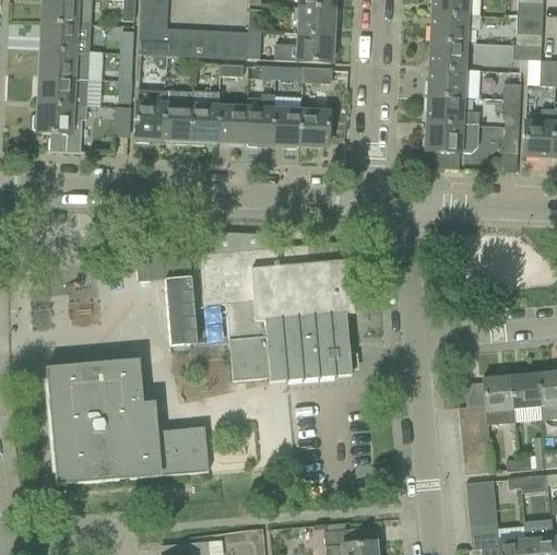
[(44,0),(43,21),(91,23),(93,0),(44,0)]
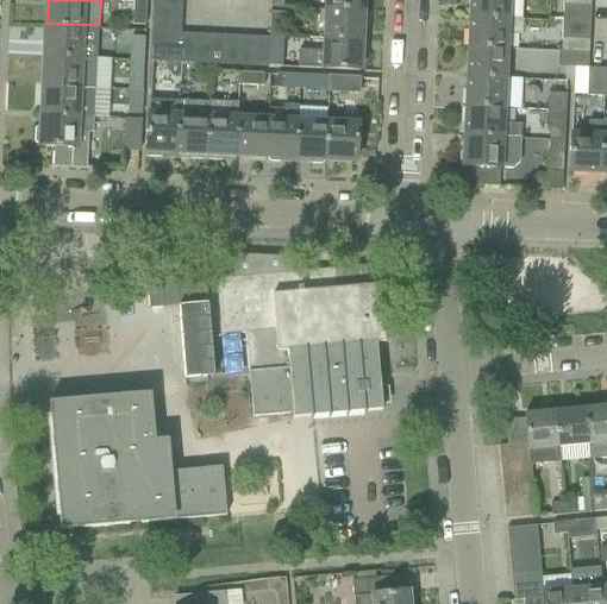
[(136,0),(135,21),(146,21),(148,0),(136,0)]
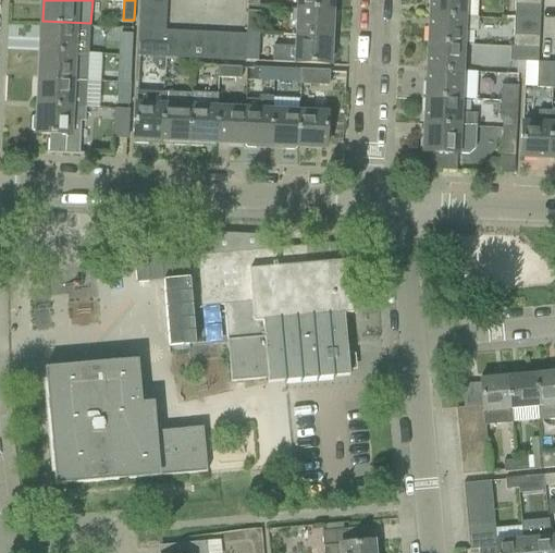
[(431,0),(431,13),(465,14),(466,0),(431,0)]
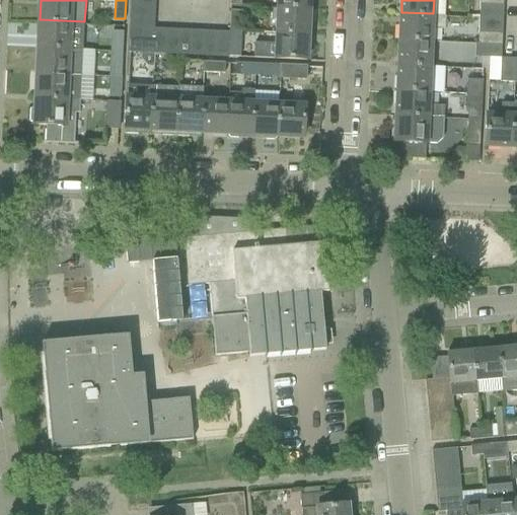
[(481,0),(481,16),(504,17),(505,0),(481,0)]
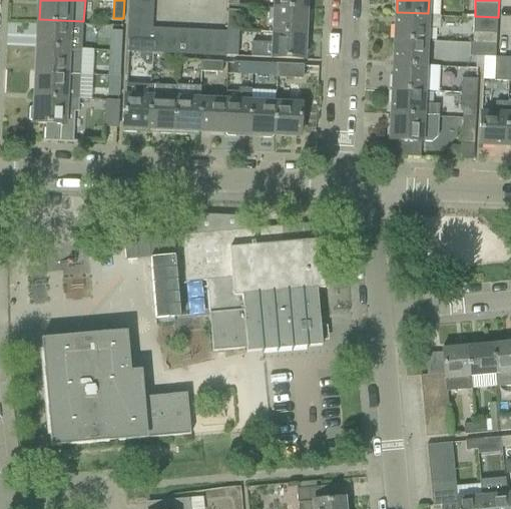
[(154,3),(131,2),(130,14),(153,15),(154,3)]
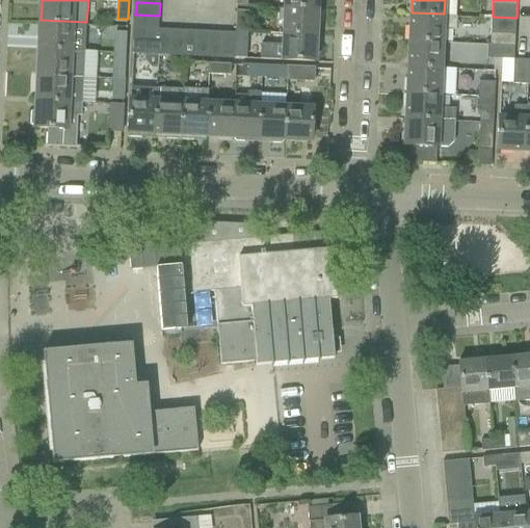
[(318,6),(286,5),(285,31),(317,32),(318,6)]
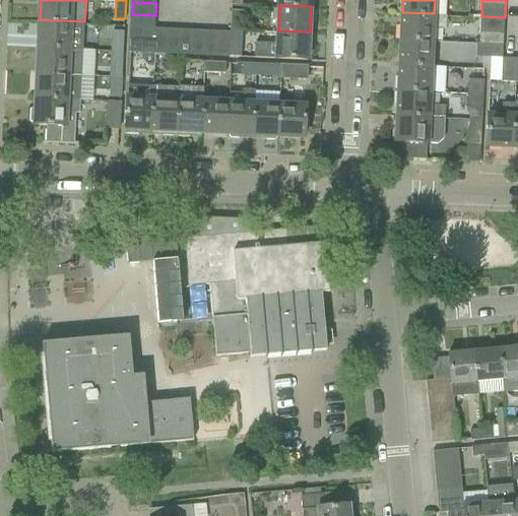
[(241,28),(242,8),(232,8),(231,27),(241,28)]
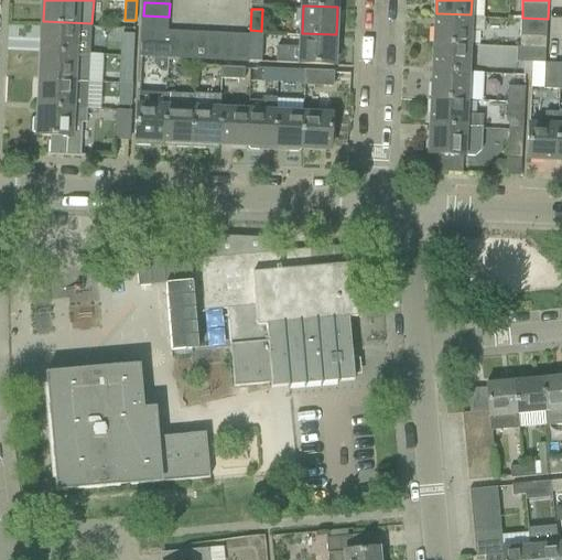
[(436,13),(435,41),(469,42),(471,29),(485,30),(486,15),(471,14),(436,13)]
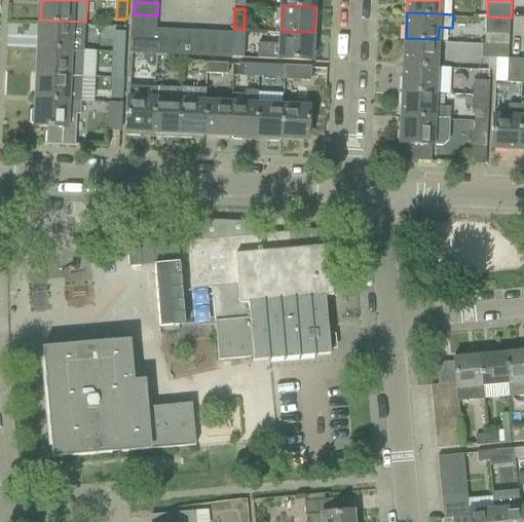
[(134,14),(133,27),(157,28),(157,27),(157,15),(134,14)]
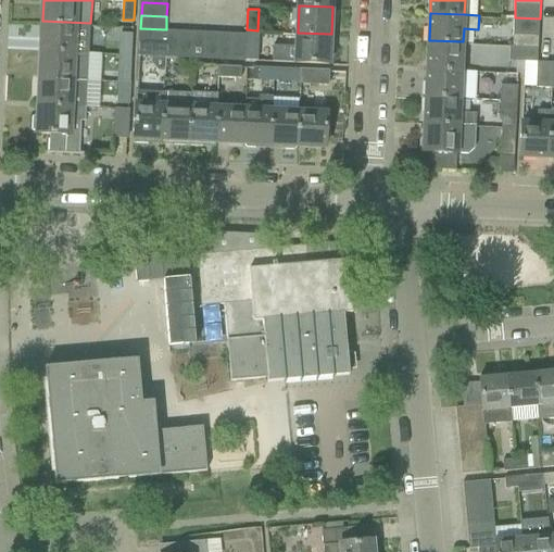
[(514,32),(514,45),(539,47),(540,33),(540,19),(515,17),(514,32)]
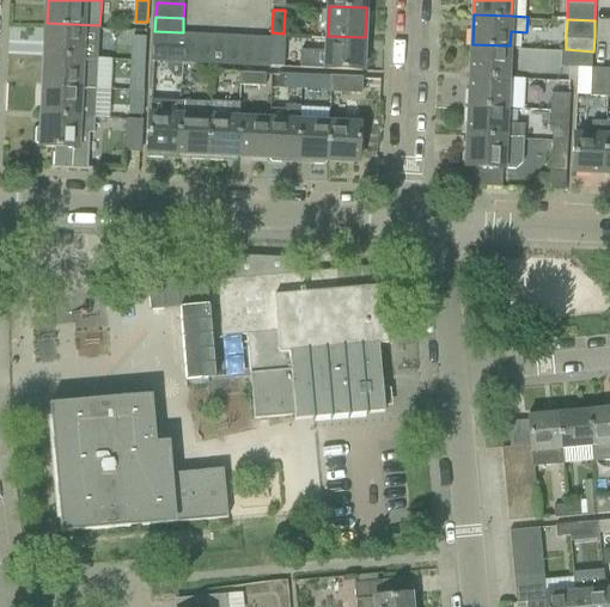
[(47,23),(46,53),(83,55),(84,25),(47,23)]
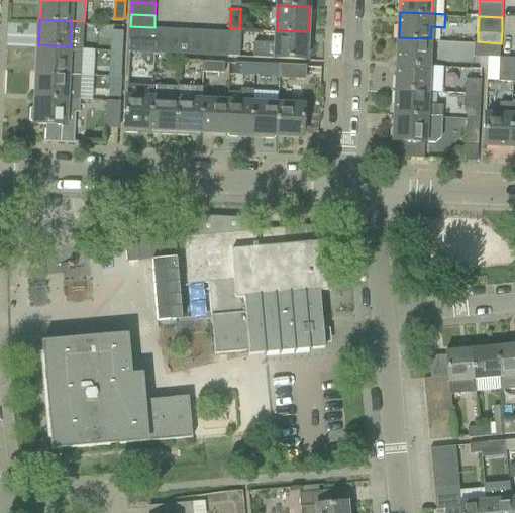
[(129,48),(153,49),(155,27),(130,26),(129,48)]
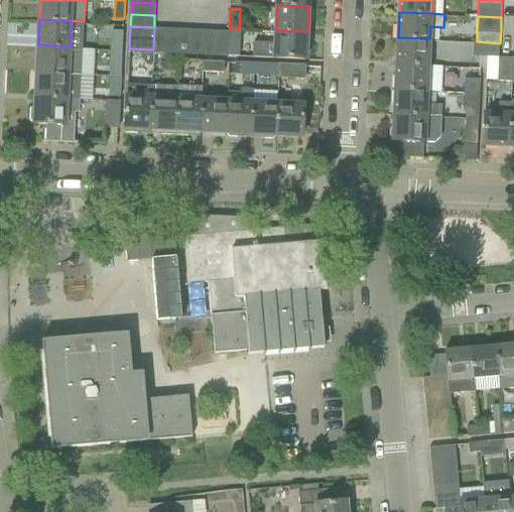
[(154,26),(154,27),(153,49),(154,49),(165,50),(166,27),(154,26)]
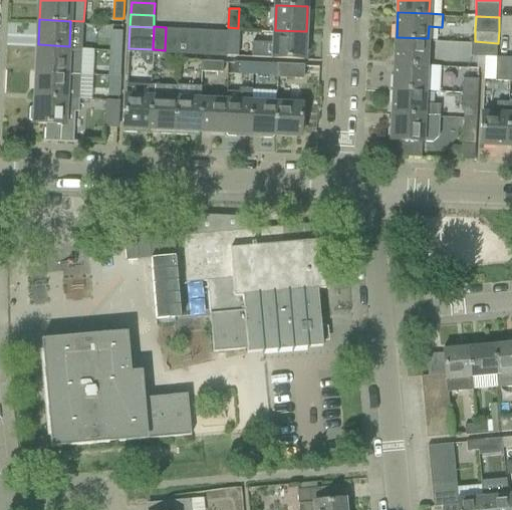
[(166,27),(165,50),(178,51),(179,27),(166,27)]
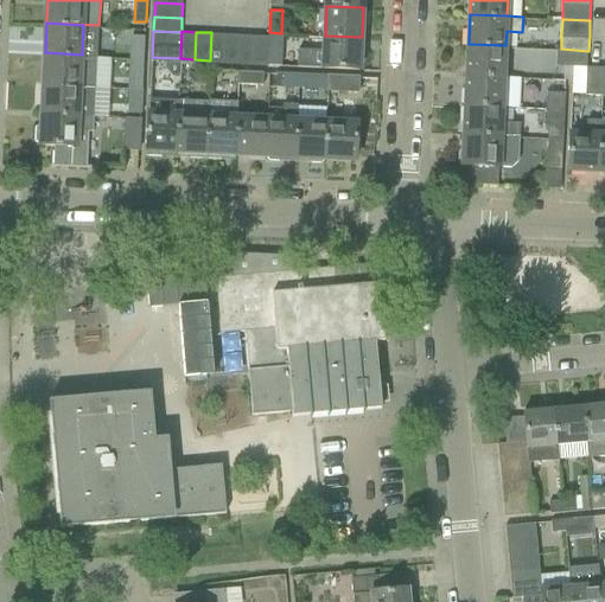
[(211,32),(210,61),(224,61),(225,33),(211,32)]
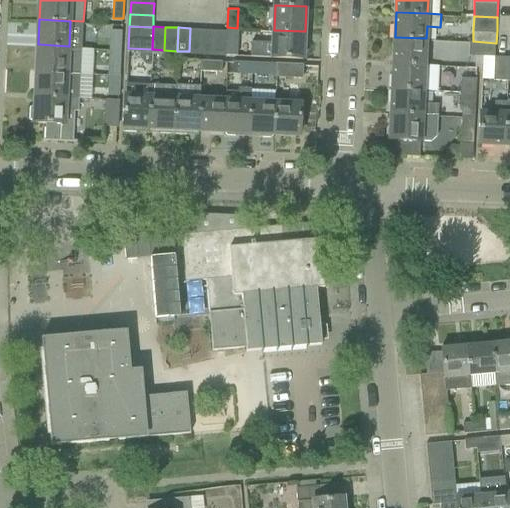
[(227,30),(226,53),(236,53),(238,53),(239,28),(237,28),(227,27),(227,30)]
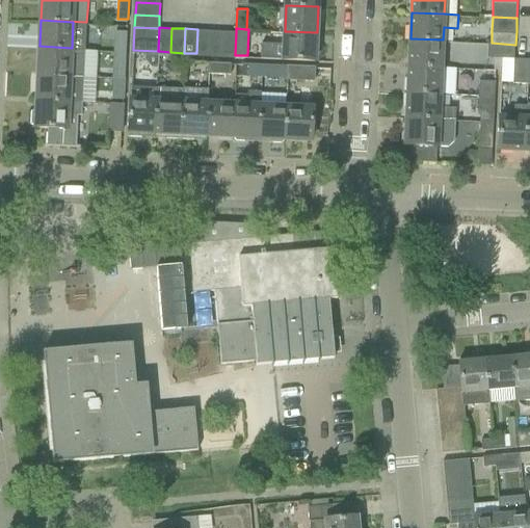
[(116,29),(115,49),(121,49),(121,51),(126,52),(127,30),(116,29)]
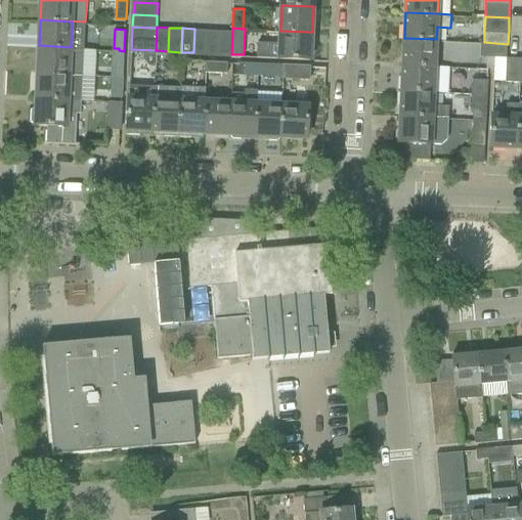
[(194,29),(193,52),(206,53),(207,30),(194,29)]
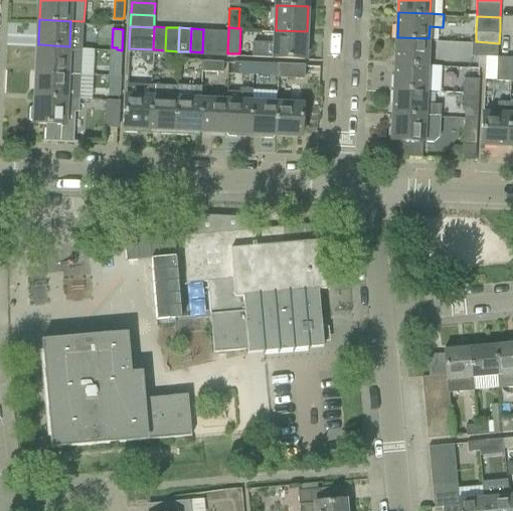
[(203,29),(202,52),(214,52),(215,29),(203,29)]
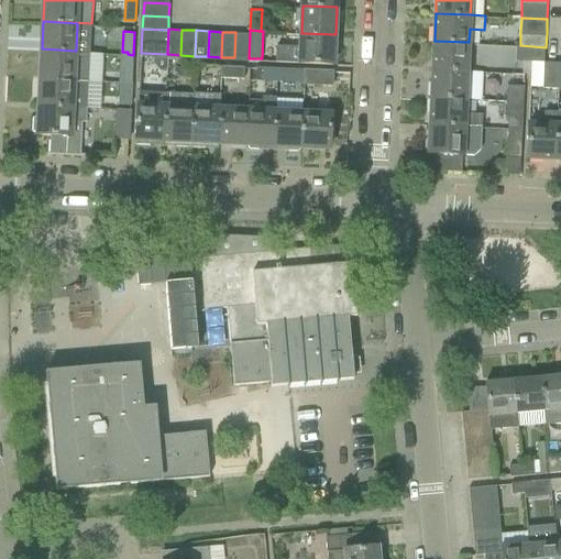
[(235,32),(234,57),(249,58),(250,33),(235,32)]
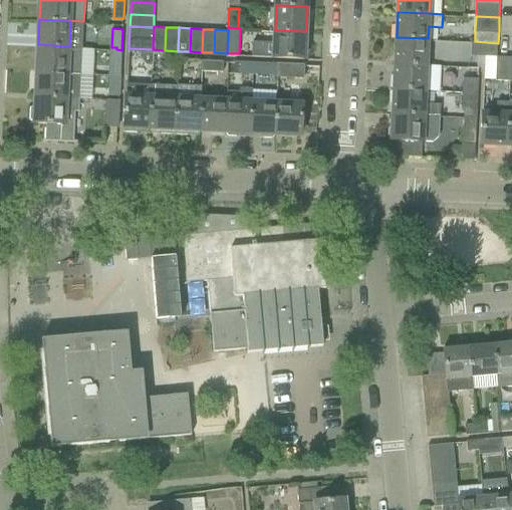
[(253,40),(252,54),(305,57),(306,31),(275,30),(274,41),(253,40)]
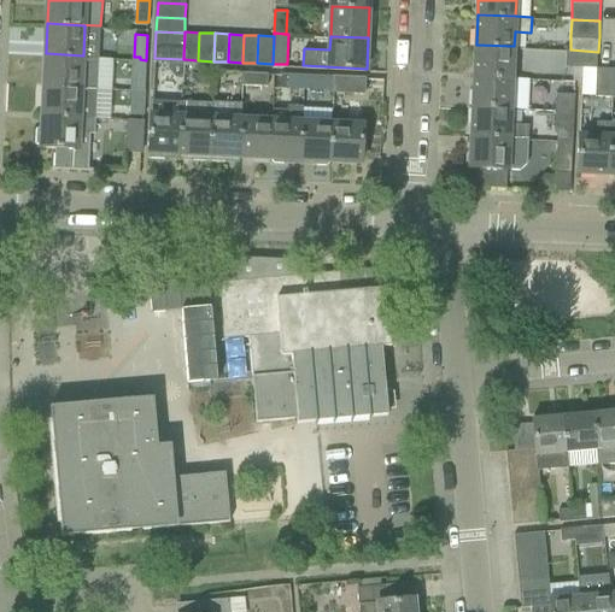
[(476,45),(475,75),(513,76),(514,46),(476,45)]
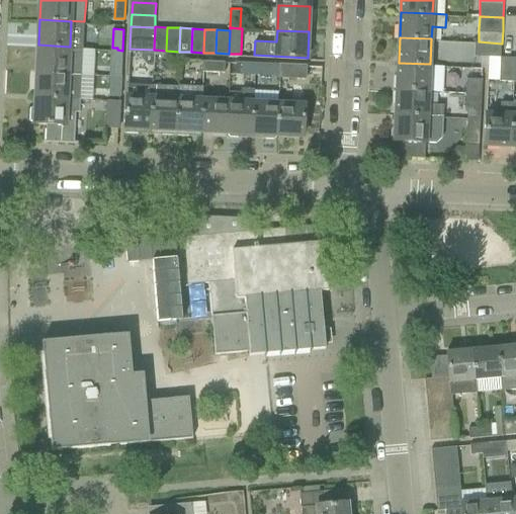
[(477,41),(476,56),(501,57),(501,56),(502,44),(479,41),(477,41)]
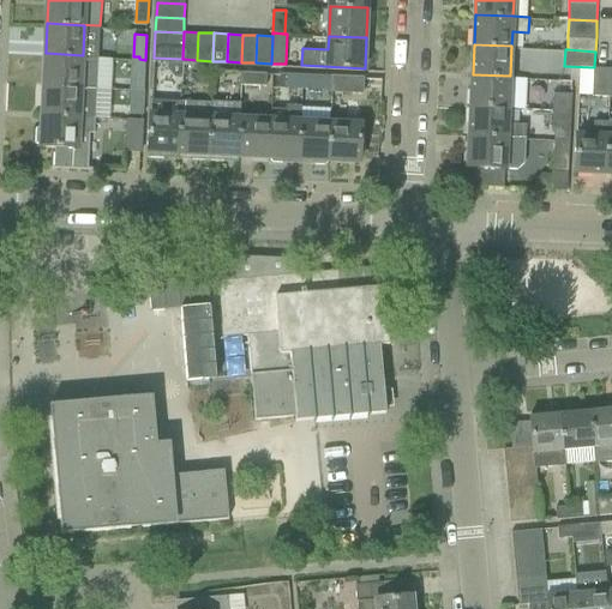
[(46,53),(45,83),(97,85),(99,56),(46,53)]
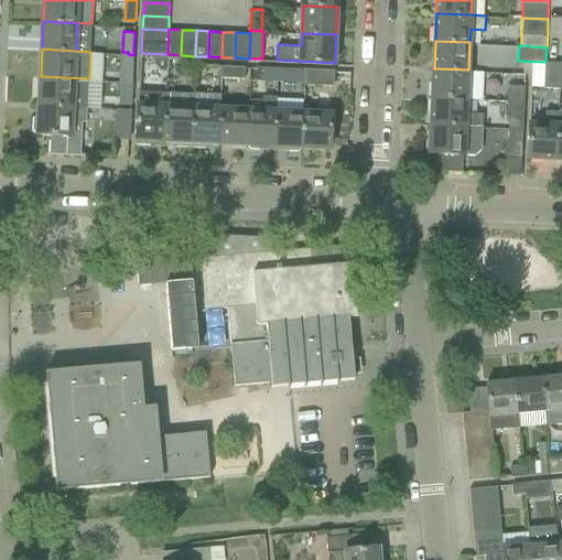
[(128,52),(122,52),(121,75),(132,75),(133,55),(128,54),(128,52)]
